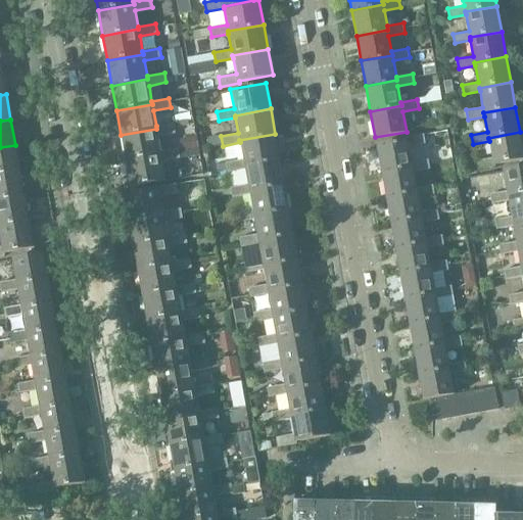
[(121,135),(126,160),(161,153),(160,151),(157,135),(175,132),(174,123),(156,126),(156,129),(121,135)]
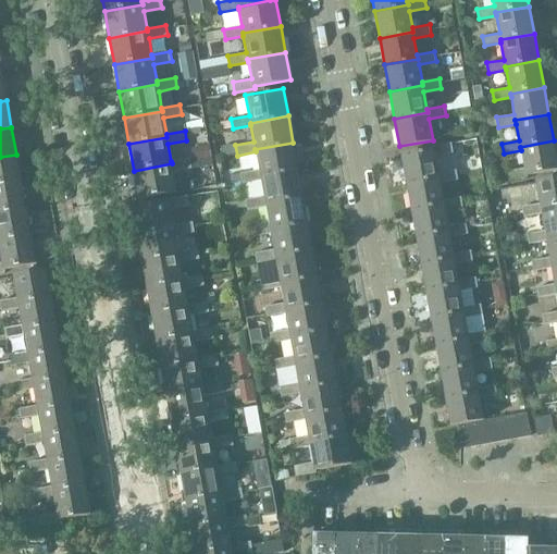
[(520,147),(521,150),(523,168),(506,171),(508,181),(527,177),(527,174),(556,169),(556,160),(554,140),(520,147)]
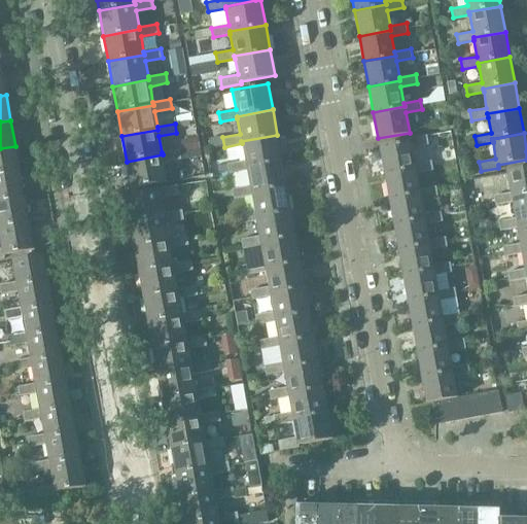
[(229,172),(246,169),(246,166),(282,160),(277,135),(241,141),(242,143),(245,160),(227,163),(229,172)]
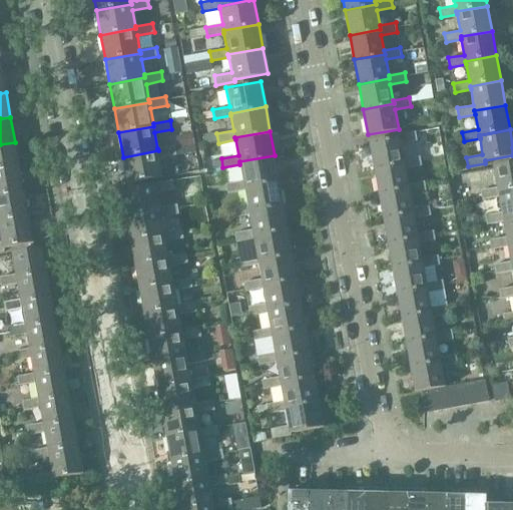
[(369,142),(374,167),(405,162),(404,158),(401,142),(417,139),(415,131),(398,134),(399,136),(369,142)]
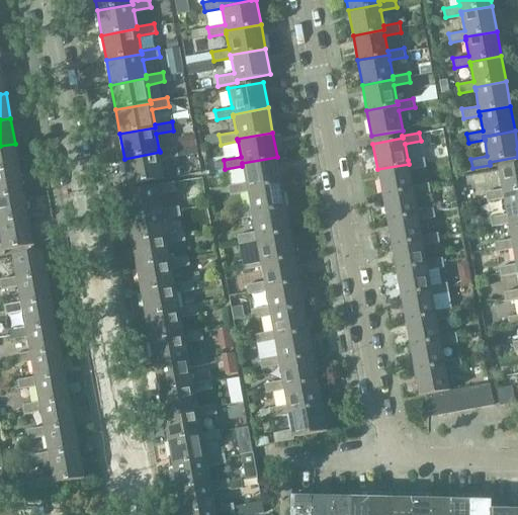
[(0,171),(19,168),(15,144),(0,146),(0,171)]
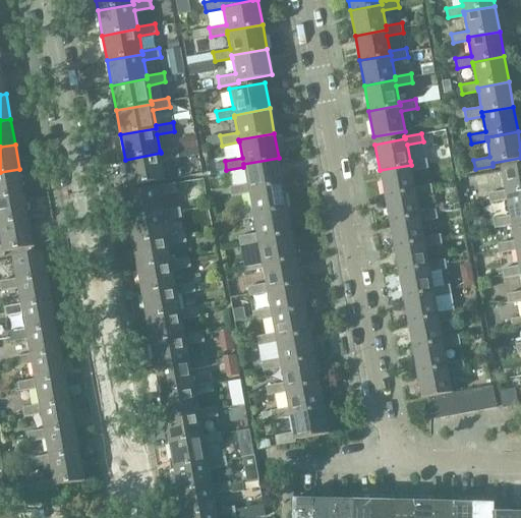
[(161,153),(125,160),(129,185),(165,179),(162,160),(179,157),(177,148),(160,151),(161,153)]
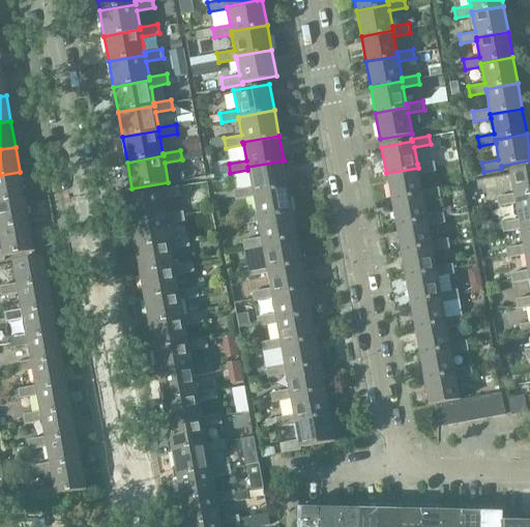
[(252,193),(288,186),(284,160),(247,167),(247,170),(251,185),(233,188),(235,198),(253,195),(252,193)]
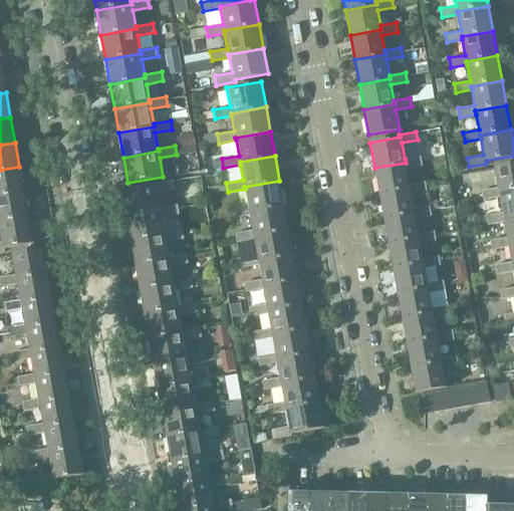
[(374,168),(379,193),(410,187),(410,184),(407,168),(423,165),(421,156),(405,159),(406,163),(374,168)]
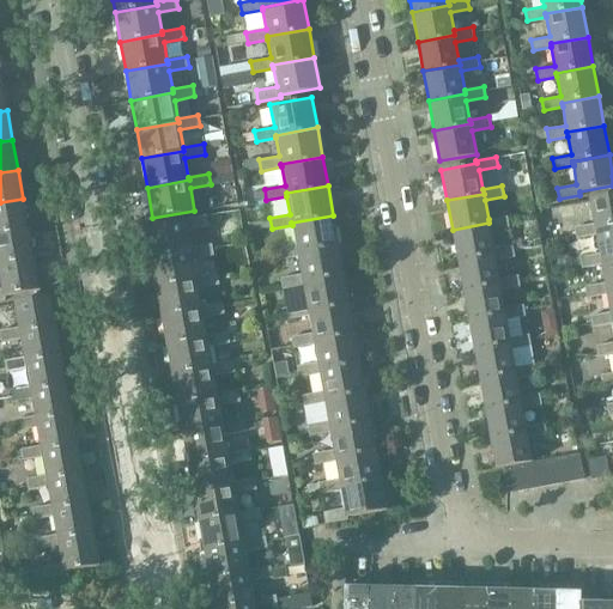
[(576,237),(595,233),(594,229),(612,225),(612,194),(589,199),(593,223),(574,226),(576,237)]
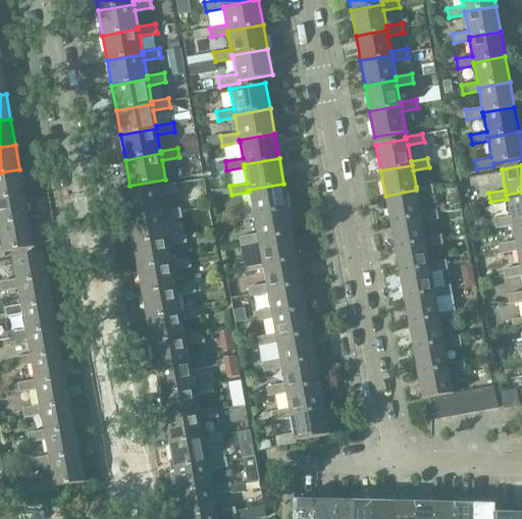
[(0,199),(24,195),(19,169),(0,172),(0,199)]
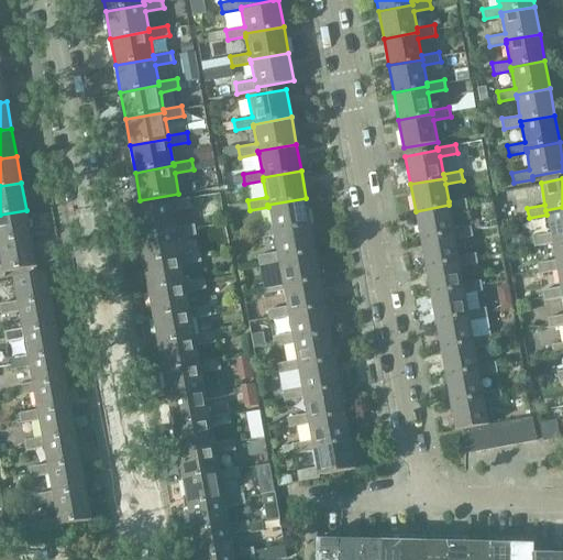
[(176,229),(176,227),(173,210),(191,207),(189,196),(169,200),(169,201),(133,208),(138,237),(176,229)]
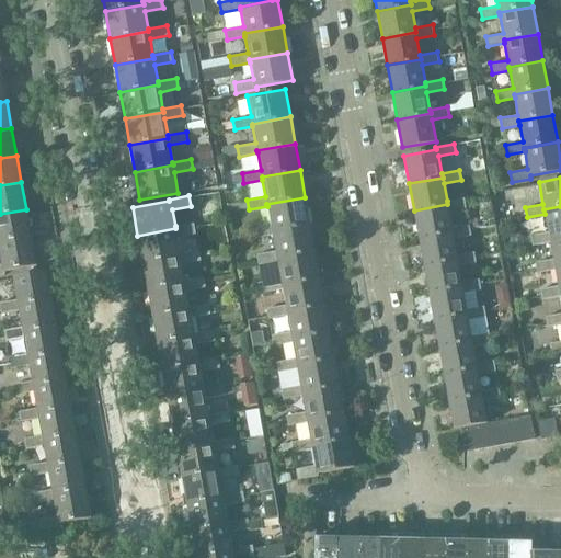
[(266,204),(267,206),(271,224),(252,227),(253,237),(272,234),(272,230),(310,224),(305,197),(266,204)]
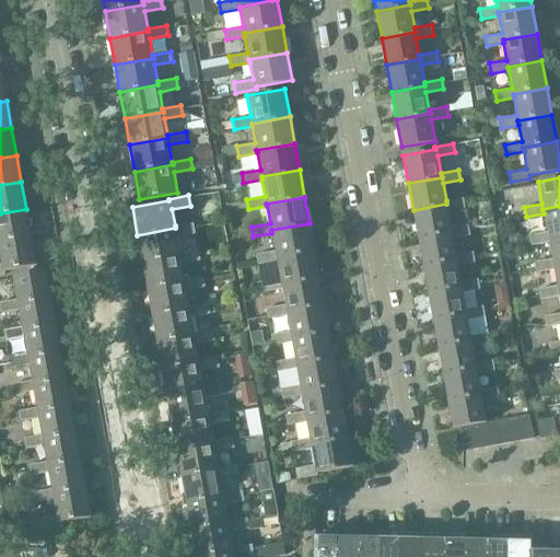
[(413,210),(418,238),(452,231),(451,227),(447,210),(465,207),(463,197),(446,200),(446,204),(413,210)]
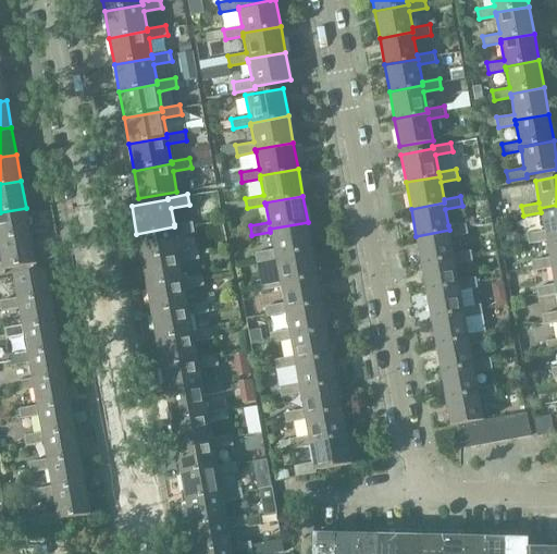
[(529,242),(546,239),(545,235),(556,233),(556,205),(540,208),(541,212),(544,230),(527,232),(529,242)]
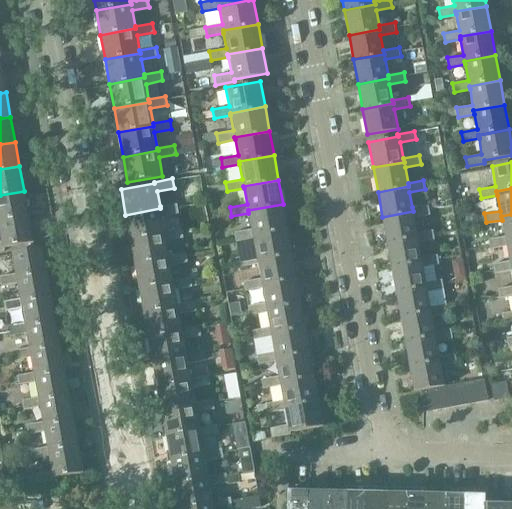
[(0,221),(28,216),(24,191),(0,195),(0,221)]
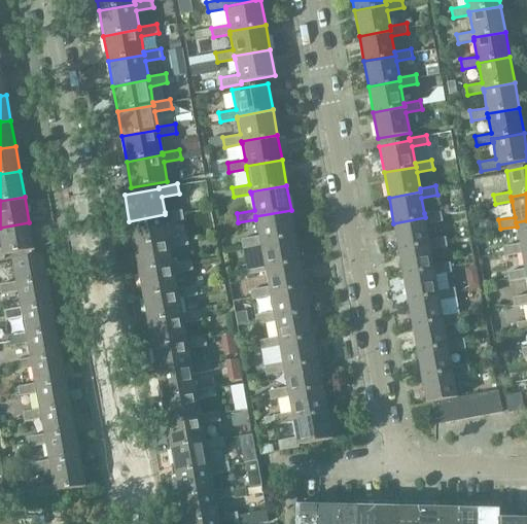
[(170,240),(169,238),(167,221),(183,218),(182,209),(165,212),(165,214),(129,221),(134,246),(170,240)]
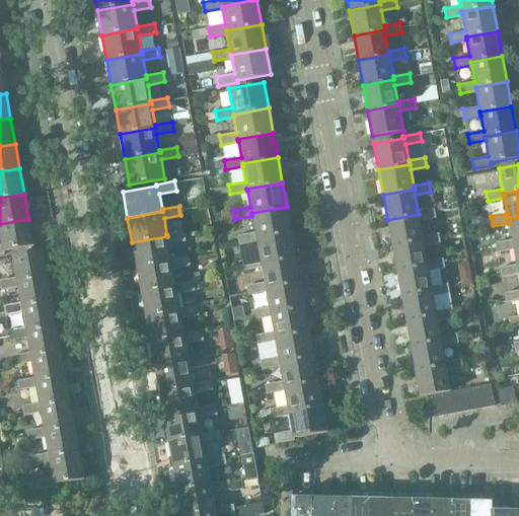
[(239,243),(256,240),(255,238),(291,231),(287,207),(251,213),(251,216),(254,231),(237,234),(239,243)]
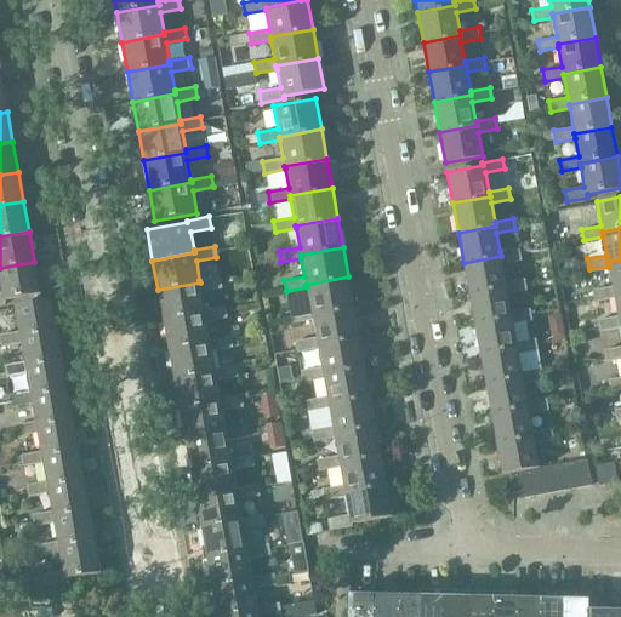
[(463,263),(469,292),(506,286),(506,281),(502,263),(522,260),(519,249),(500,251),(501,256),(463,263)]
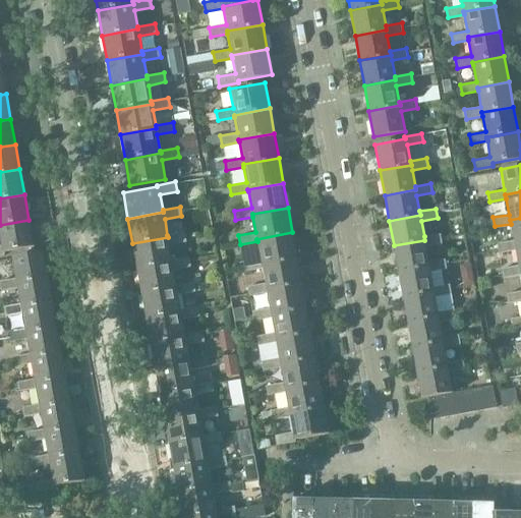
[(499,251),(515,248),(514,245),(520,243),(520,218),(510,220),(511,224),(513,239),(497,242),(499,251)]
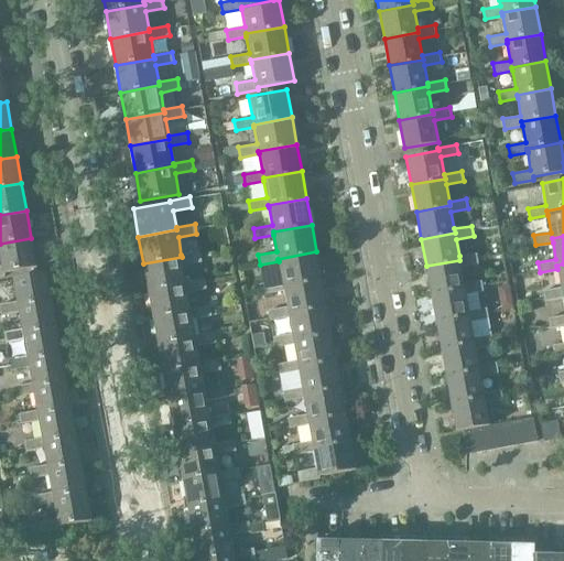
[(0,244),(0,256),(1,265),(0,265),(0,274),(3,274),(3,272),(36,266),(31,238),(0,244)]
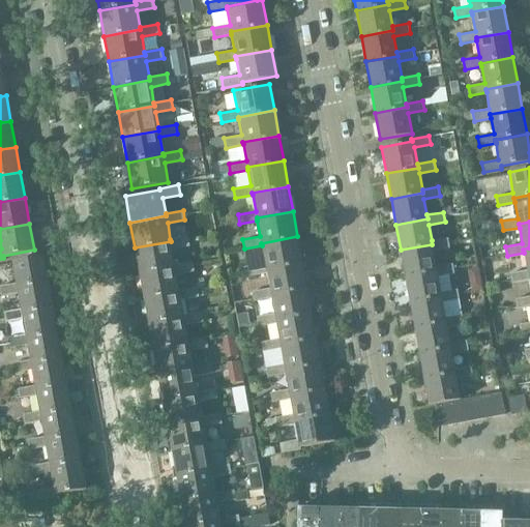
[(175,266),(175,264),(172,247),(189,244),(187,236),(170,239),(171,241),(135,247),(139,272),(175,266)]
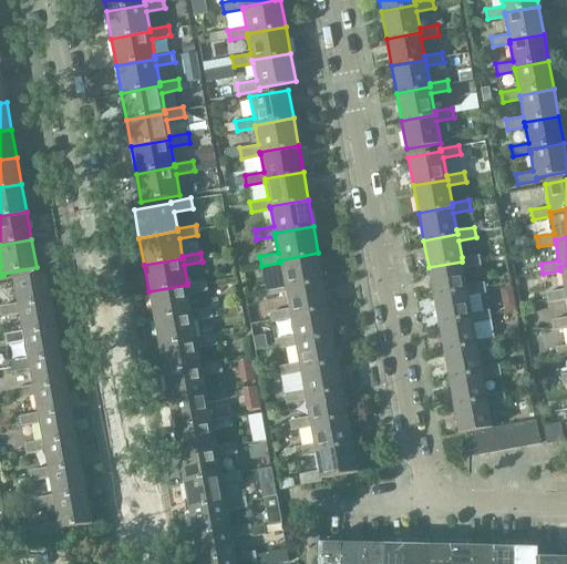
[(267,294),(285,290),(285,287),(323,280),(318,253),(279,260),(280,263),(284,279),(265,284),(267,294)]
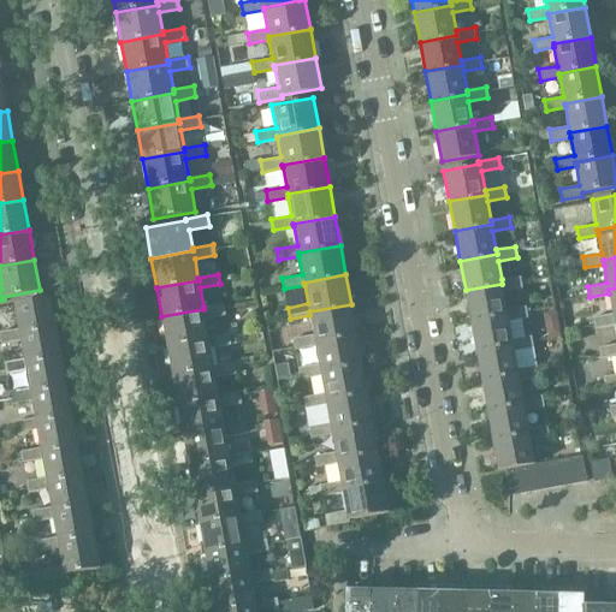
[(466,290),(471,320),(508,314),(507,309),(503,290),(522,286),(520,275),(502,279),(502,284),(466,290)]
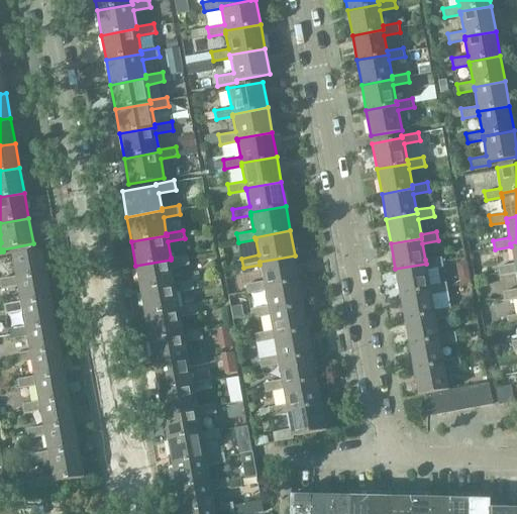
[(500,275),(516,272),(515,268),(516,268),(516,241),(510,243),(511,246),(514,263),(498,266),(500,275)]
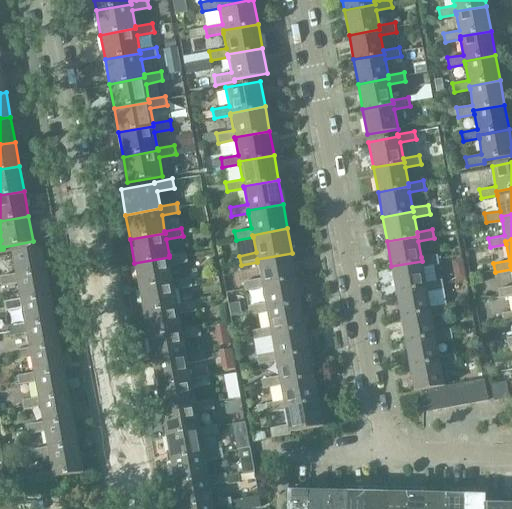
[(0,279),(1,285),(17,282),(17,278),(47,273),(42,247),(12,253),(15,273),(0,275),(0,279)]
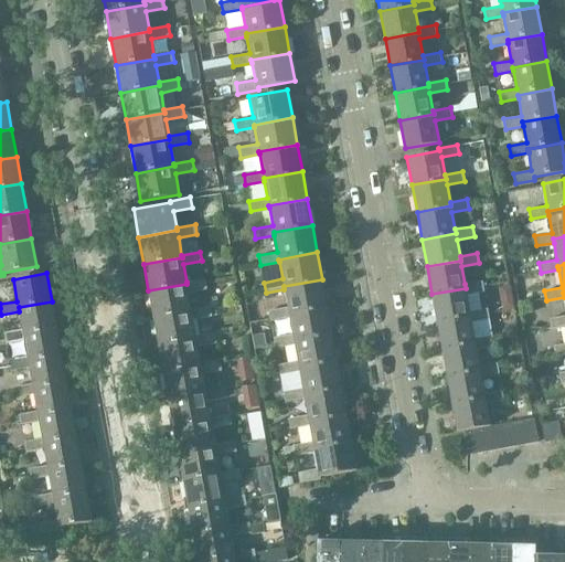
[(192,310),(191,308),(188,292),(206,288),(205,278),(187,282),(187,284),(148,290),(152,318),(192,310)]
